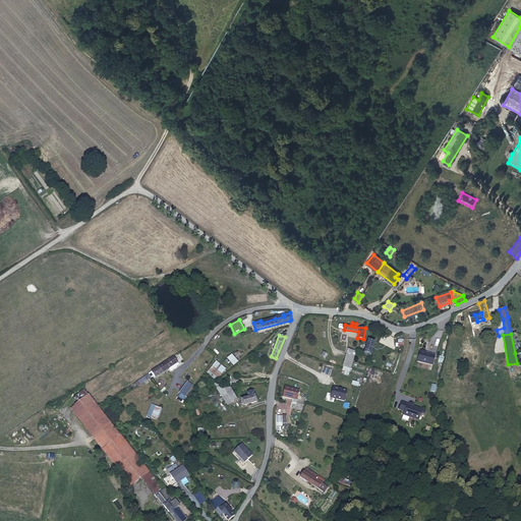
[(370,355),(374,342),(368,340),(363,353),(370,355)]
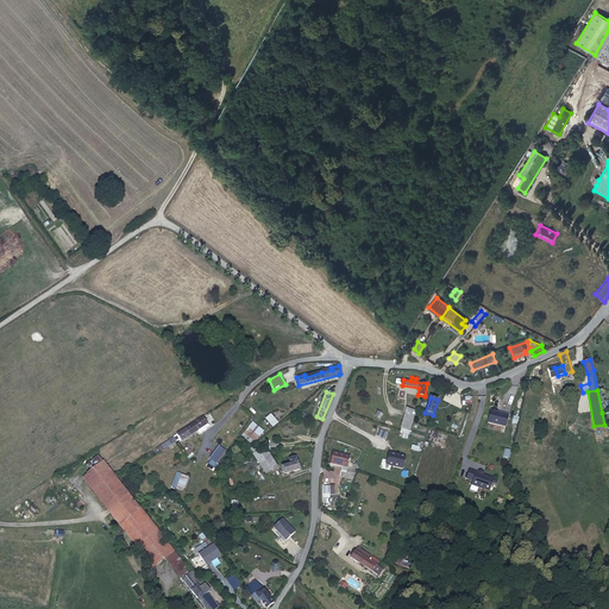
[(494,407),(489,419),(506,426),(510,414),(500,409),(501,409),(494,407)]
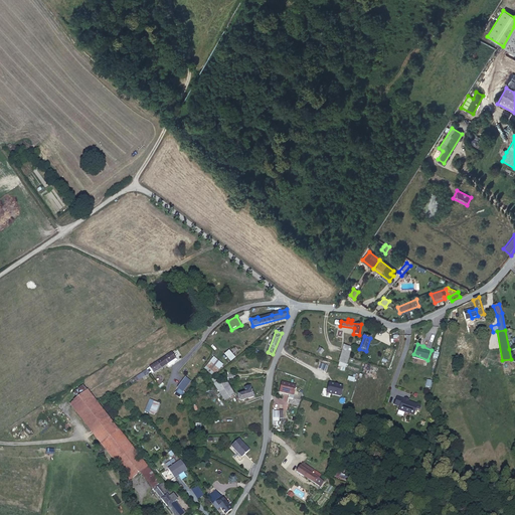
[(345,368),(351,347),(344,345),(338,365),(345,368)]
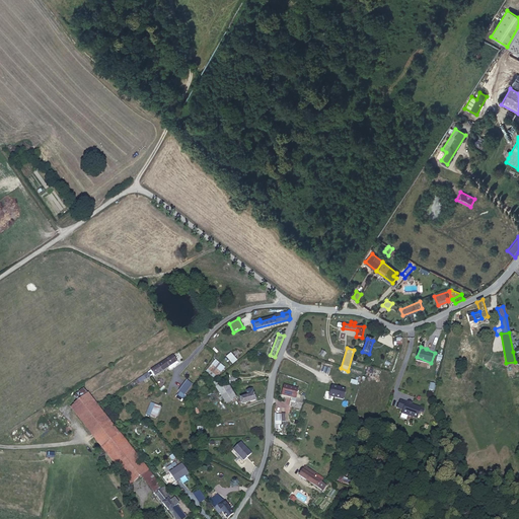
[(232,364),(237,360),(230,352),(225,357),(232,364)]
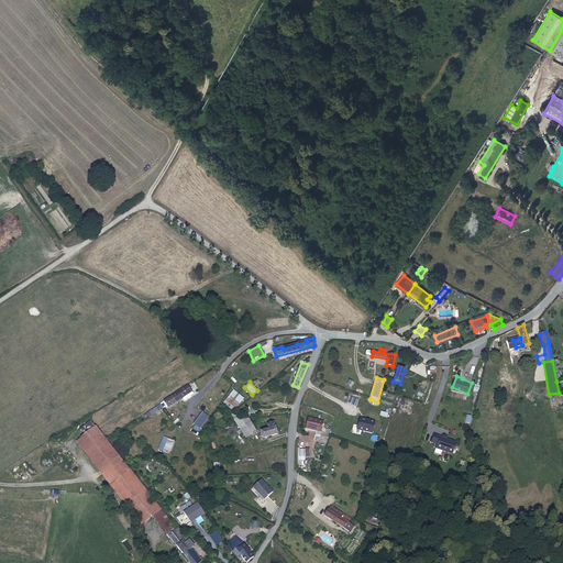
[(191,392),(188,385),(164,401),(167,406),(168,408),(183,398),(189,393),(191,392)]
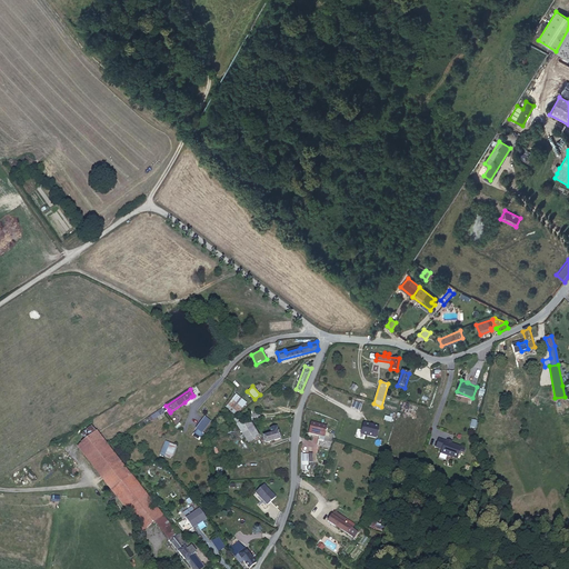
[(236,415),(245,403),(236,396),(226,407),(236,415)]
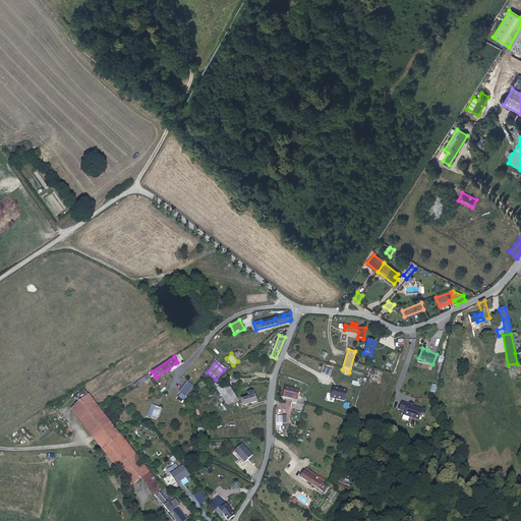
[(142,383),(152,378),(149,373),(140,380),(142,383)]
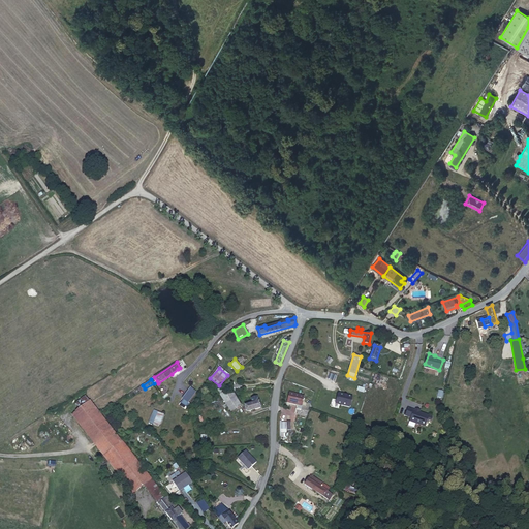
[(243,390),(241,383),(231,385),(232,393),(243,390)]
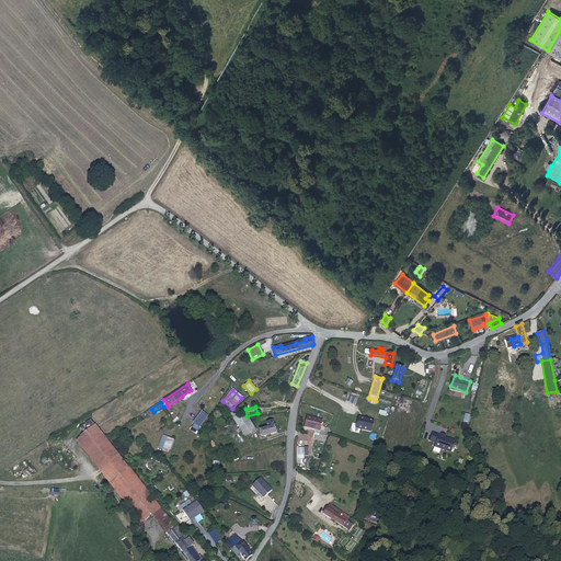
[(199,427),(208,415),(202,411),(194,423),(199,427)]
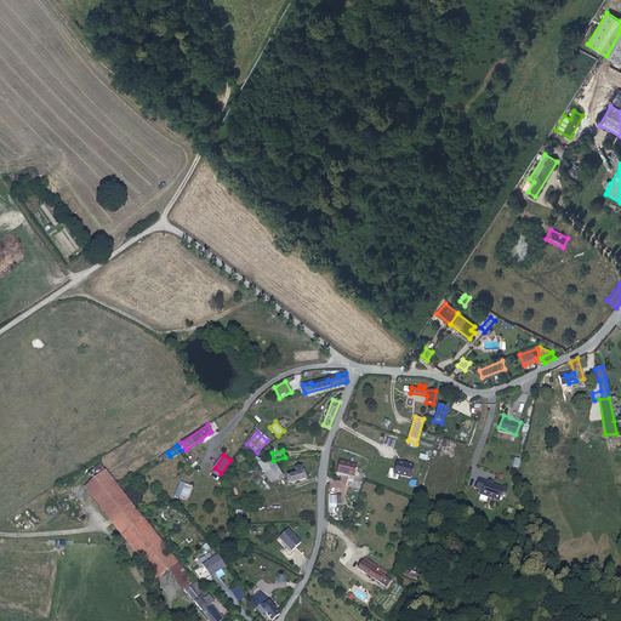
[(277,480),(267,463),(257,456),(255,457),(272,483),(277,480)]
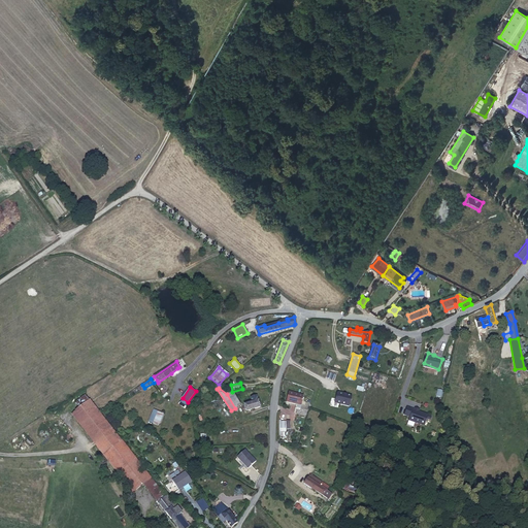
[(348,406),(352,395),(336,391),(333,402),(348,406)]
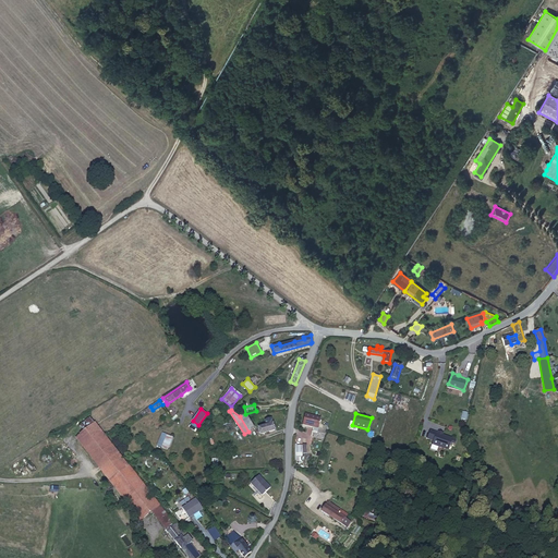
[(318,428),(320,417),(305,414),(302,425),(318,428)]
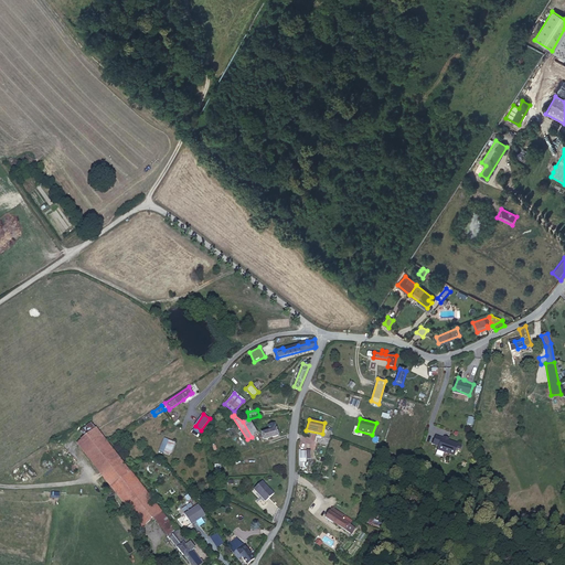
[(257,434),(249,420),(243,422),(252,437),(257,434)]
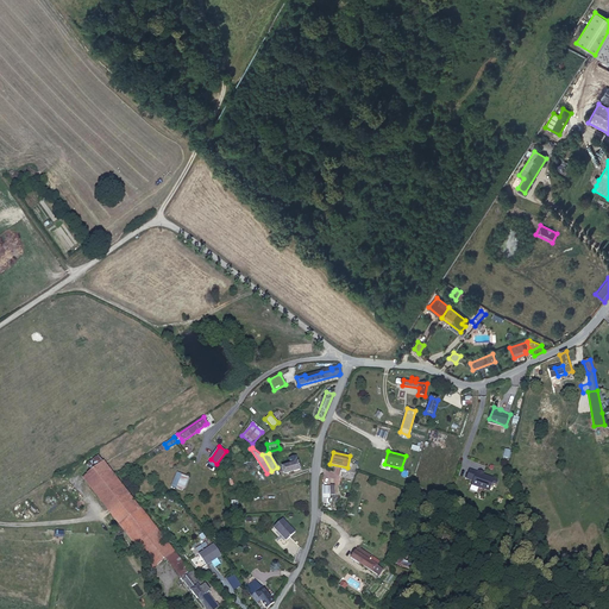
[(174,552),(98,454),(77,470),(154,569),(167,559),(174,552)]
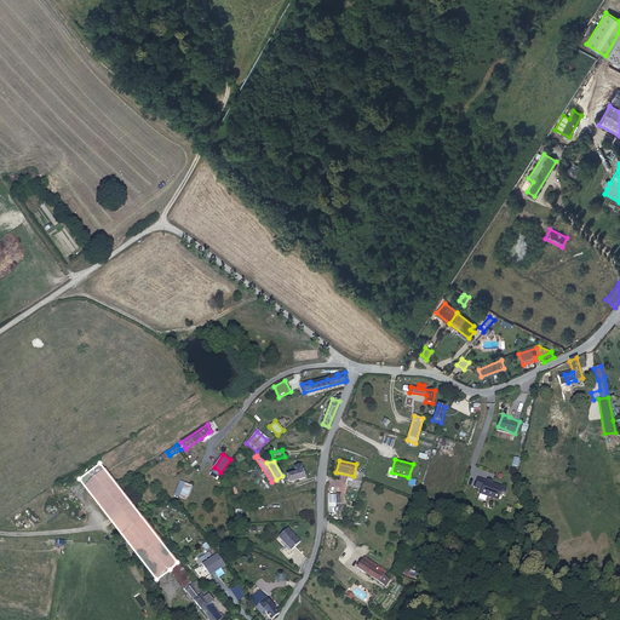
[(305,478),(303,470),(286,476),(288,483),(305,478)]
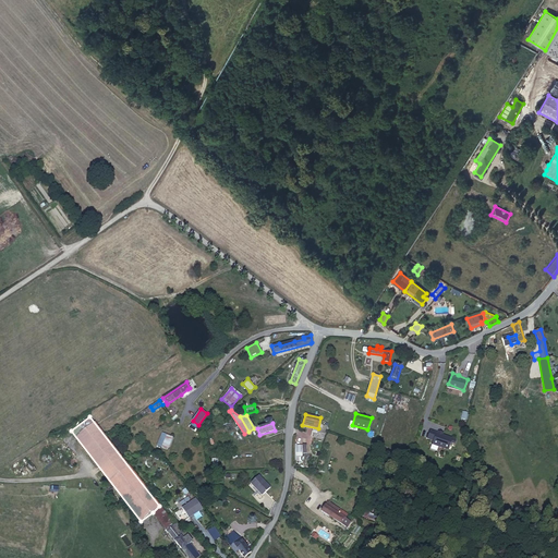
[(447,450),(451,439),(447,438),(447,437),(440,435),(429,432),(427,438),(433,440),(432,444),(437,446),(438,447),(441,448),(443,448),(447,450)]
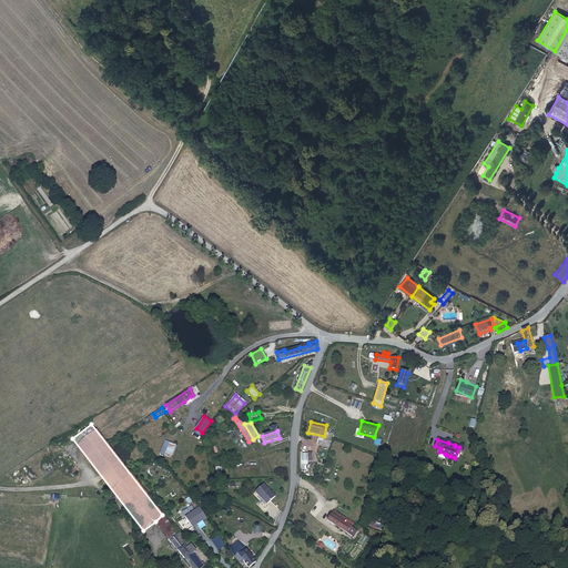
[(170,458),(175,445),(170,443),(164,455),(170,458)]
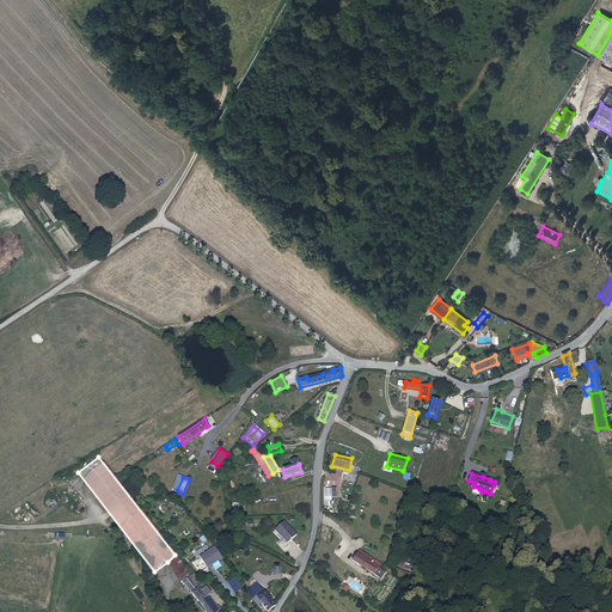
[(47,490),(30,502),(34,507),(50,495),(47,490)]
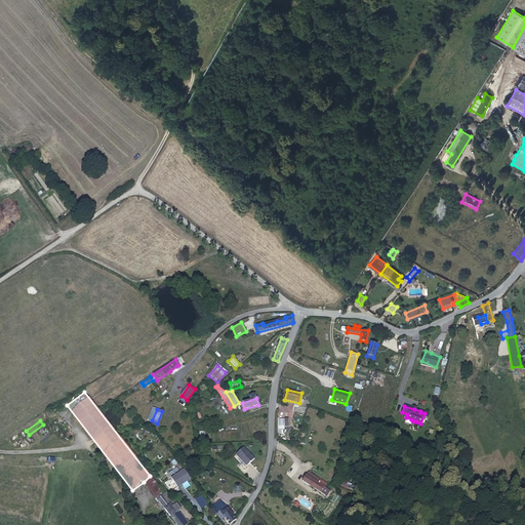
[(254,458),(243,447),(236,454),(246,467),(254,458)]
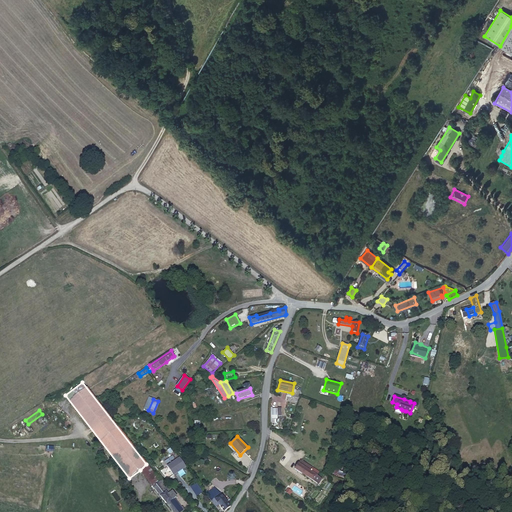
[(179,457),(167,466),(173,474),(185,466),(179,457)]
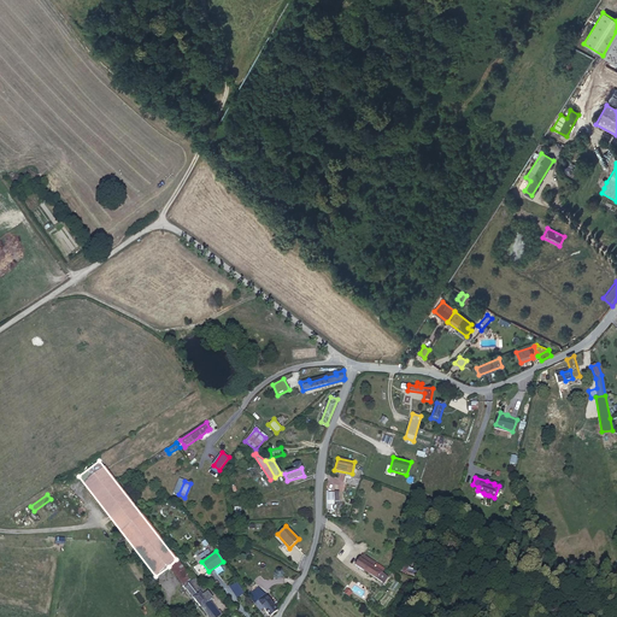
[(385,569),(363,554),(359,559),(359,558),(354,565),(377,580),(383,583),(387,577),(382,574),(385,569)]
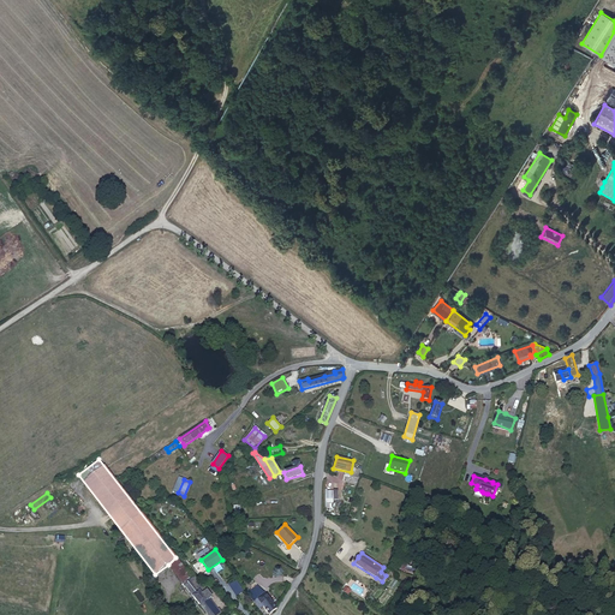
[(191,578),(175,557),(168,565),(184,584),(191,578)]
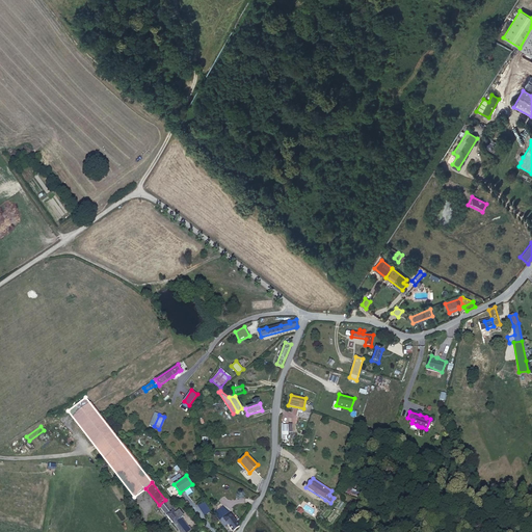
[(184,516),(168,498),(159,505),(174,525),(179,520),(184,516)]
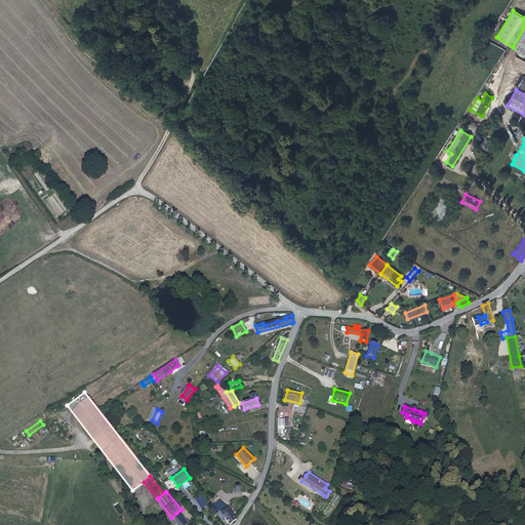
[(229,524),(236,520),(221,502),(217,506),(215,503),(212,507),(221,520),(225,518),(229,524)]
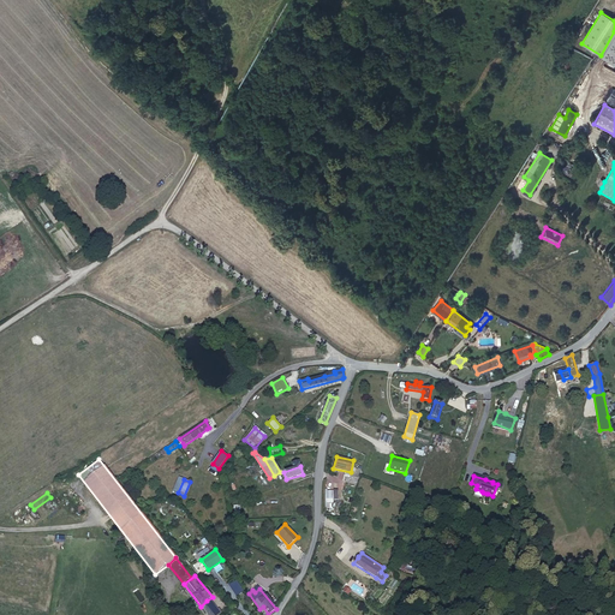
[(207,614),(218,614),(222,611),(220,609),(215,611),(207,601),(201,607),(207,614)]
